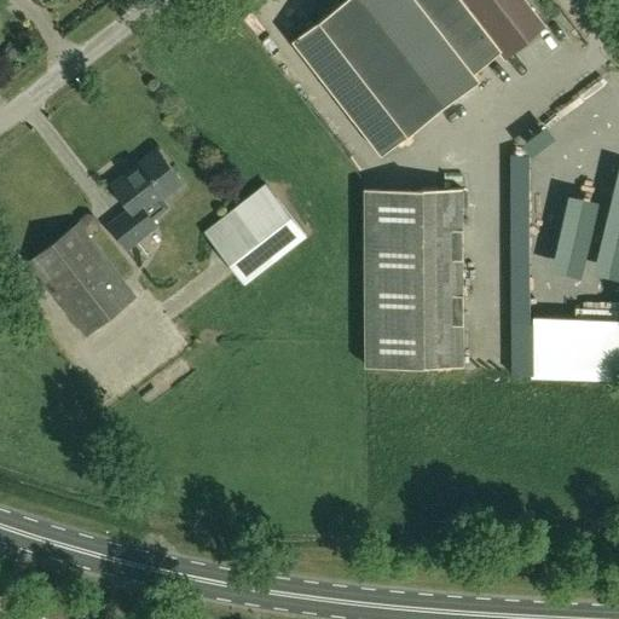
[(472,67),(497,47),(462,0),(343,0),(291,41),(381,155),(480,77),(472,67)]
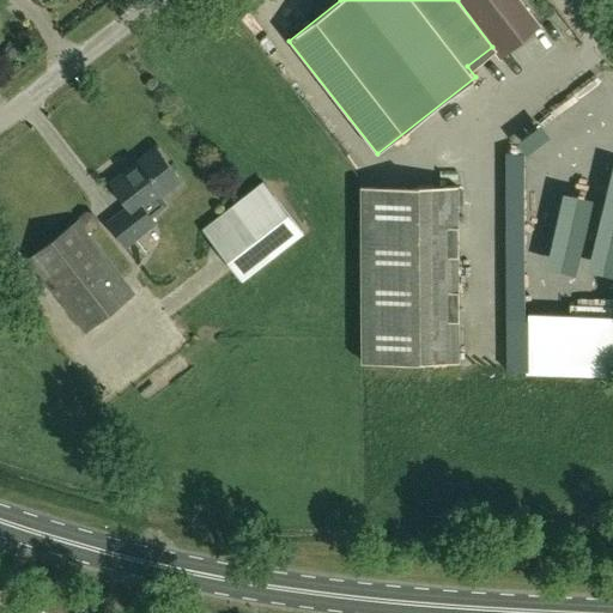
[(457,0),(492,47),(501,58),(540,26),(519,0),(457,0)]
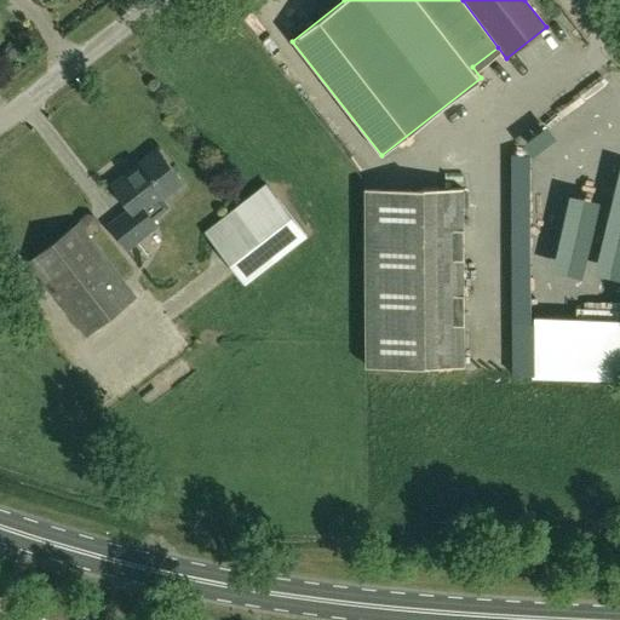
[(306,24),(308,21),(306,17),(305,13),(303,11),(300,10),(297,9),(293,9),(290,10),(287,11),(285,13),(283,17),(283,21),(283,24),(285,27),(287,29),(290,32),(293,33),(297,33),(300,32),(303,29),(305,27),(306,24)]
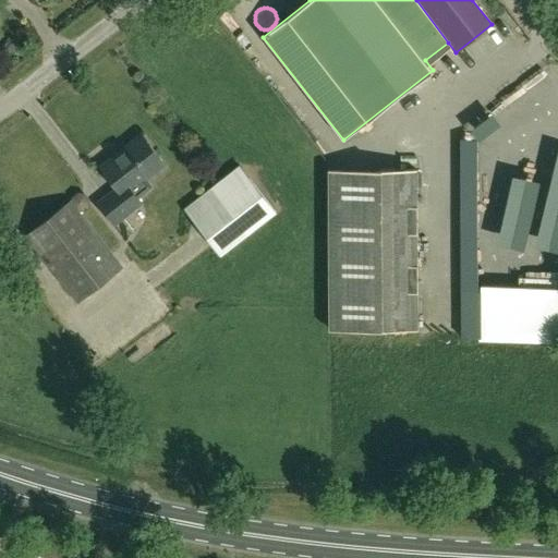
[(132,191),(166,165),(142,135),(100,167),(118,189),(98,203),(114,225),(142,203),(132,191)]
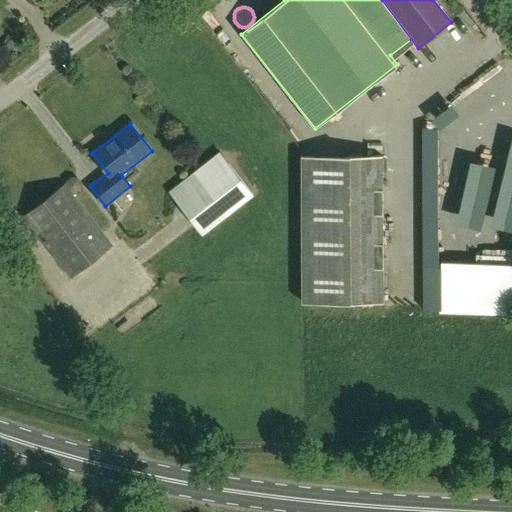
[(499,175),(499,147),(478,147),(478,175),(499,175)]
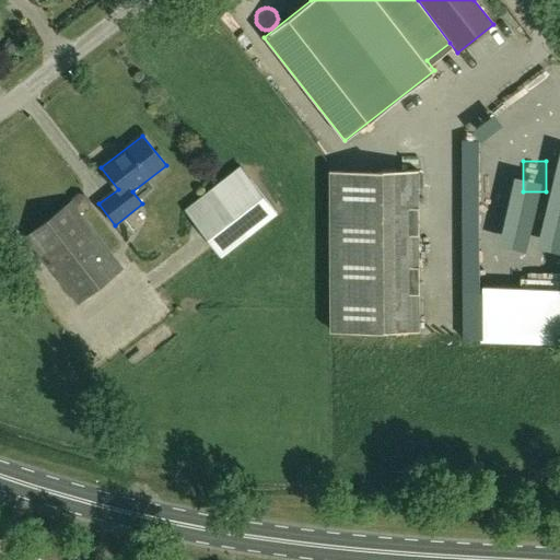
[(223,256),(278,212),(242,167),(187,211),(223,256)]
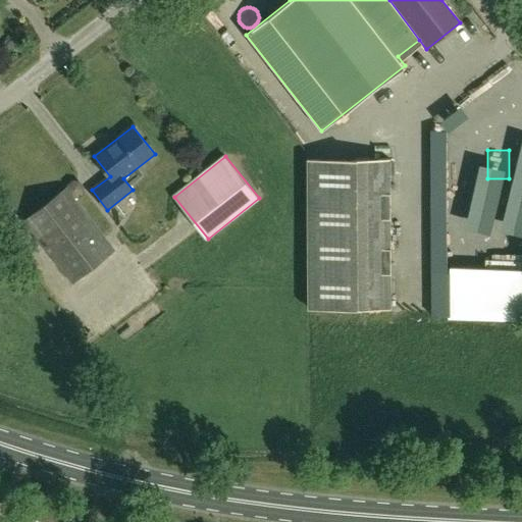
[(390,308),(389,159),(308,160),(308,309),(390,308)]
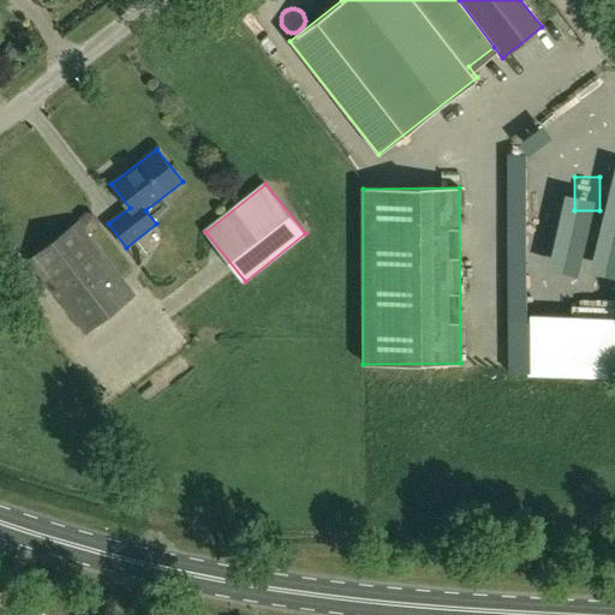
[(547,213),(547,239),(566,239),(567,213),(547,213)]
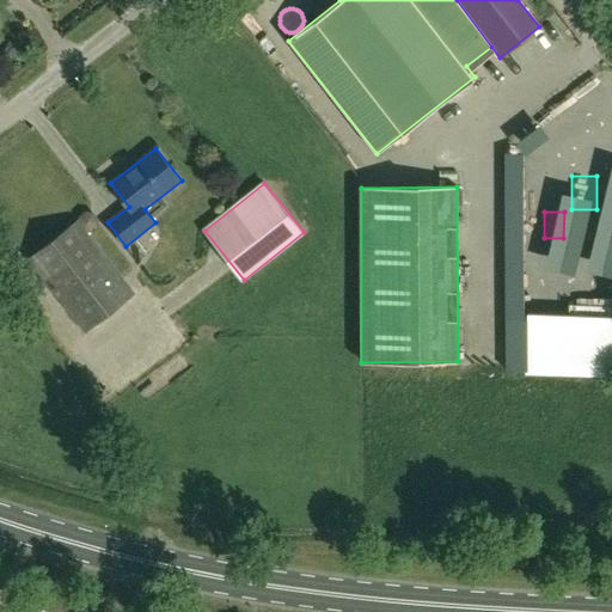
[(86,330),(133,294),(77,222),(30,258),(86,330)]
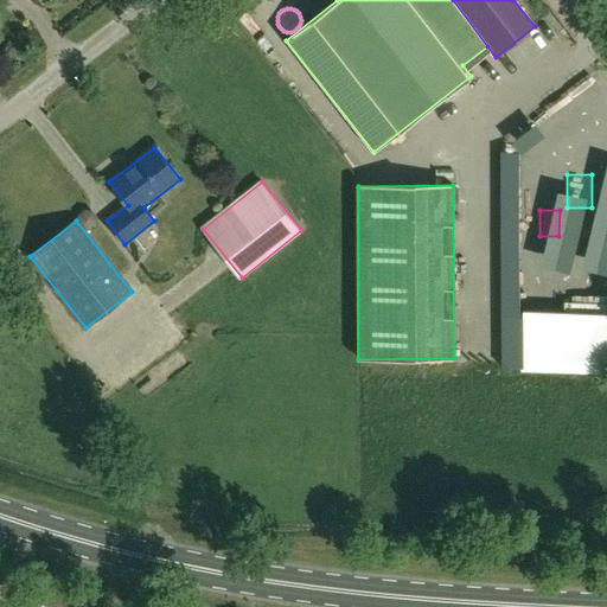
[(561,285),(575,286),(579,250),(548,247),(545,272),(562,273),(561,285)]
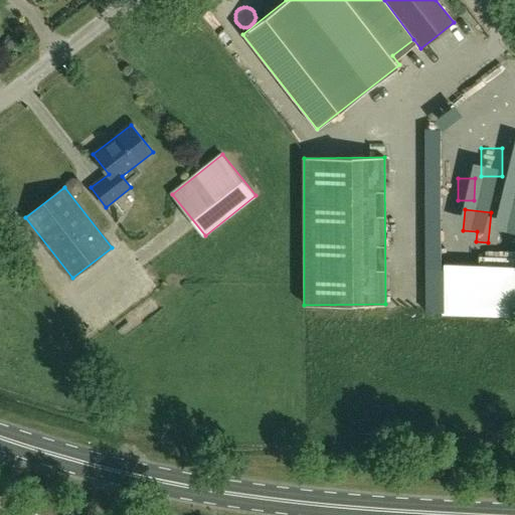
[(431,219),(432,240),(458,238),(457,210),(441,210),(441,219),(431,219)]
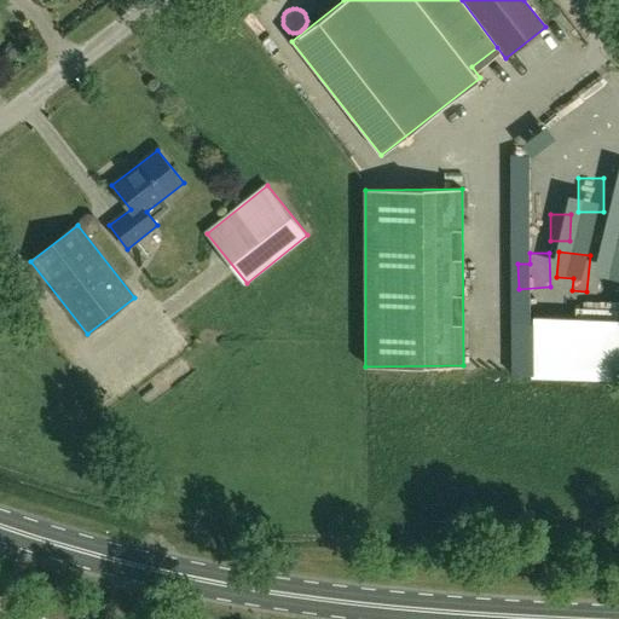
[(542,374),(542,359),(510,359),(510,374),(542,374)]
